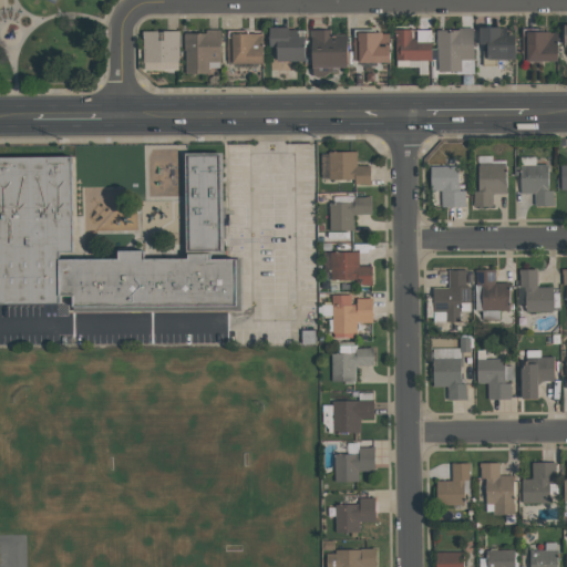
[(276,47),(269,47),(269,27),(288,27),(288,29),(297,29),(297,35),(303,35),(305,61),(276,61),(276,47)]
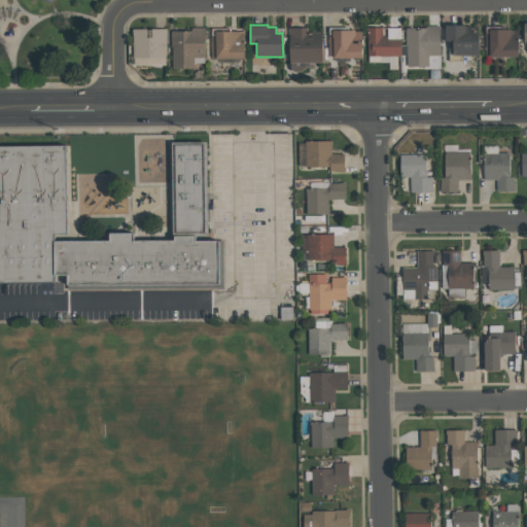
[(479,54),(453,55),(452,40),(445,40),(445,25),(464,25),(464,26),(470,26),(470,32),(478,32),(479,54)]
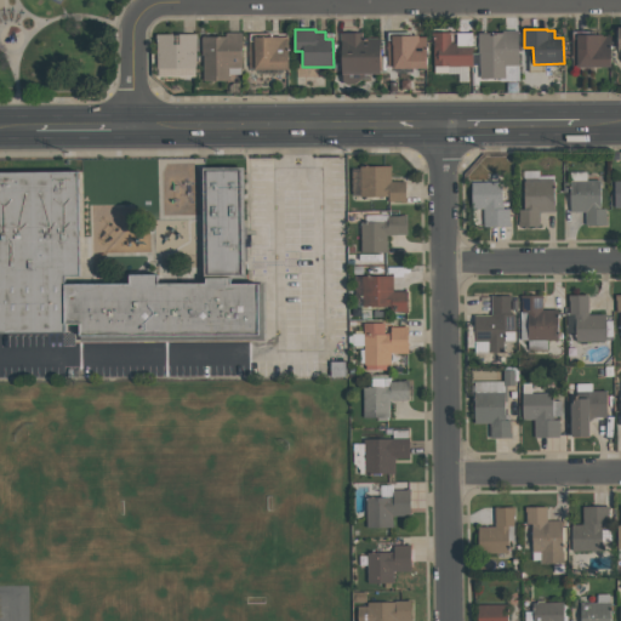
[(477,33),(501,32),(501,30),(518,30),(518,66),(503,66),(505,78),(479,79),(479,52),(477,52),(477,33)]
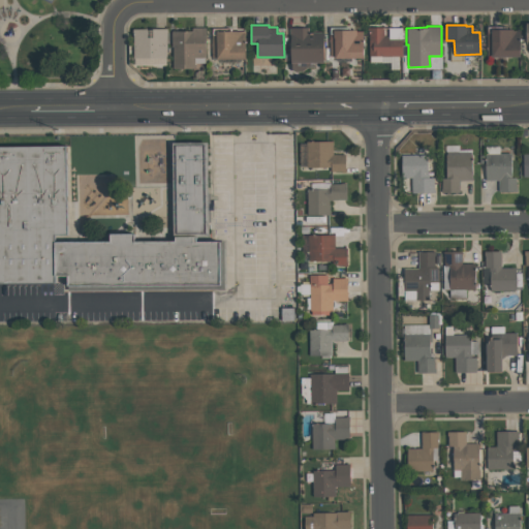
[(289,28),(308,27),(308,33),(321,32),(322,61),(290,63),(289,28)]
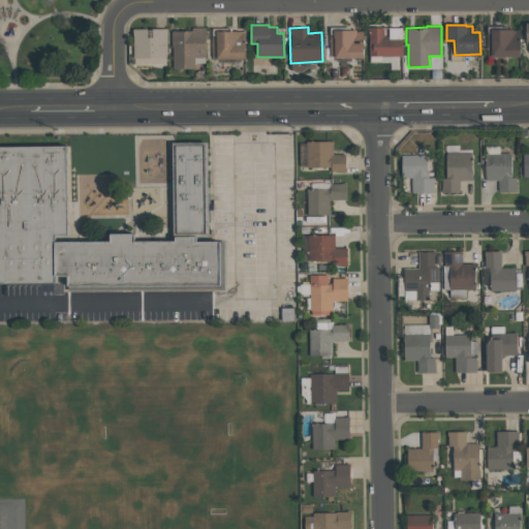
[(401,38),(402,56),(369,56),(368,28),(383,27),(383,37),(389,37),(389,38),(401,38)]
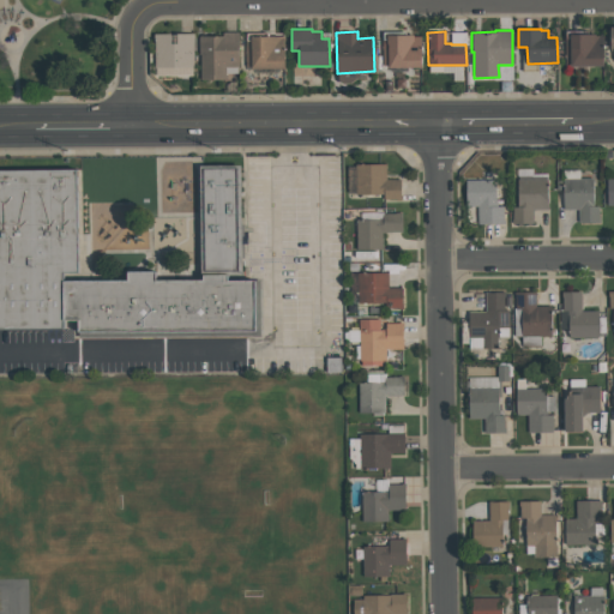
[(193,32),(193,66),(155,67),(155,34),(193,32)]
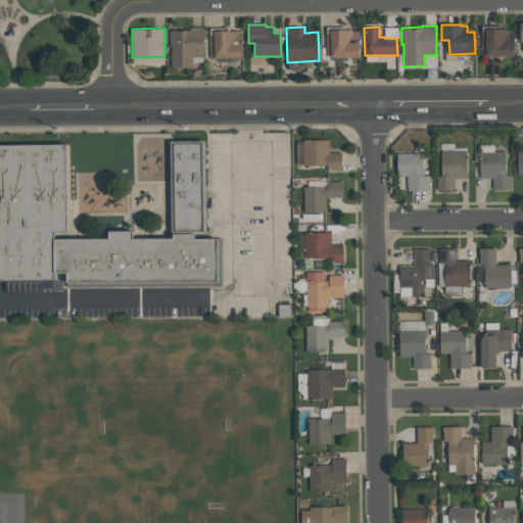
[(202,28),(203,56),(191,56),(191,66),(171,67),(171,46),(170,47),(169,31),(189,31),(189,28),(202,28)]
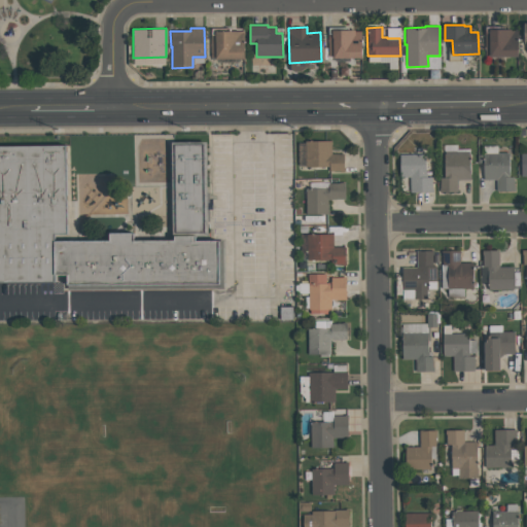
[(489,29),(511,29),(511,31),(518,31),(518,57),(485,57),(484,32),(489,32),(489,29)]
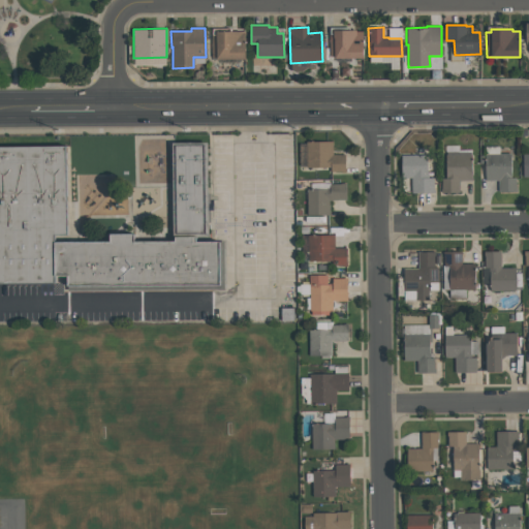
[(362,31),(363,58),(334,59),(334,56),(330,56),(329,34),(333,34),(333,30),(355,30),(355,32),(362,31)]
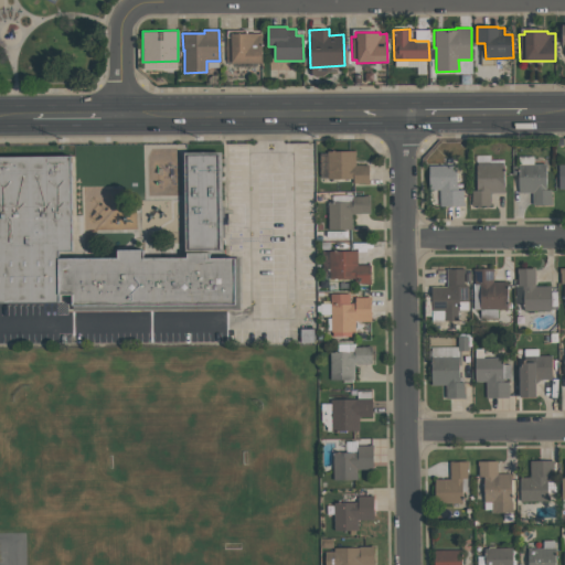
[(262,33),(262,63),(231,63),(231,61),(226,61),(225,38),(231,38),(231,33),(262,33)]
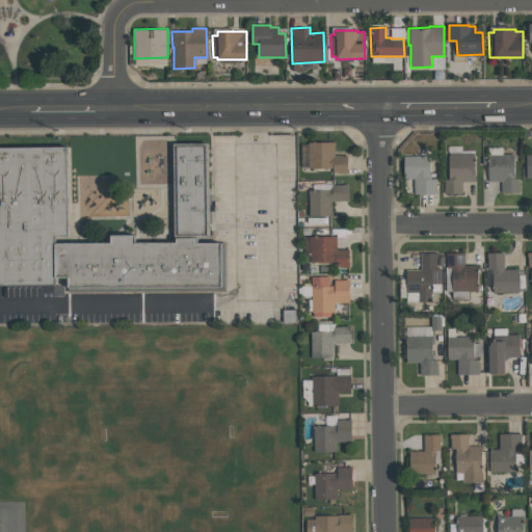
[(334,142),(334,155),(346,155),(346,173),(331,173),(331,168),(309,168),(309,142),(334,142)]
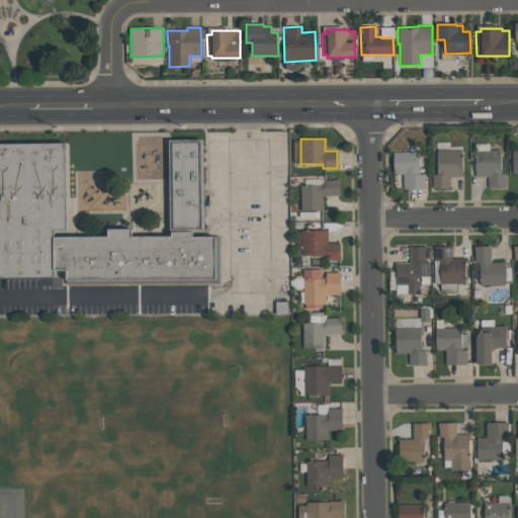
[(0,278),(0,144),(63,144),(64,230),(52,230),(52,238),(108,237),(108,230),(132,230),(132,237),(170,236),(169,141),(201,140),(202,238),(220,238),(220,285),(60,286),(60,278),(0,278)]
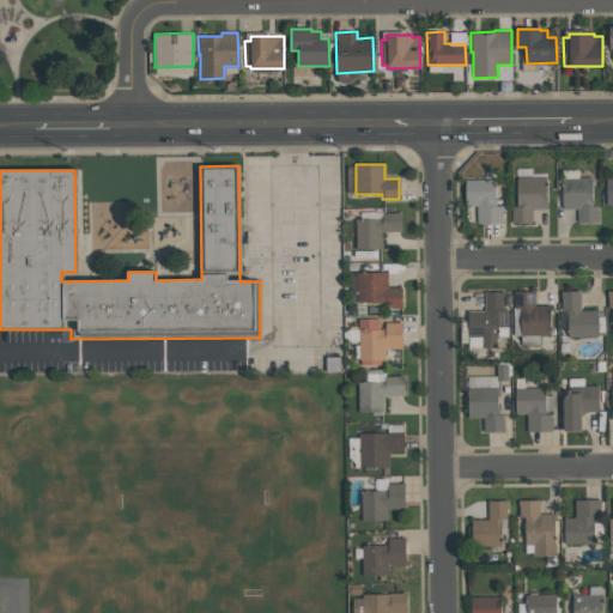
[(546,208),(530,208),(532,223),(511,223),(511,207),(516,207),(516,176),(546,175),(546,208)]
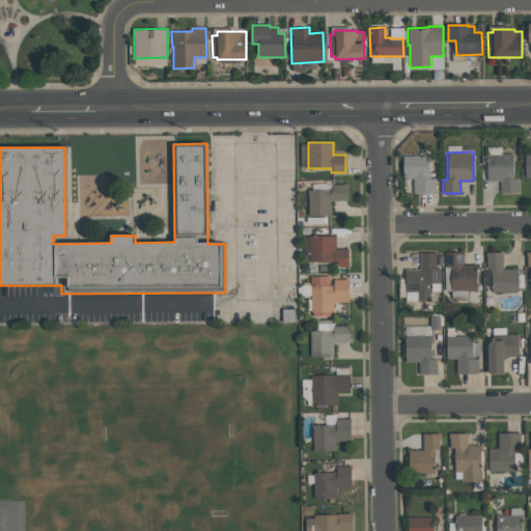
[(518,192),(500,192),(500,180),(486,180),(485,154),(512,154),(512,178),(518,178),(518,192)]
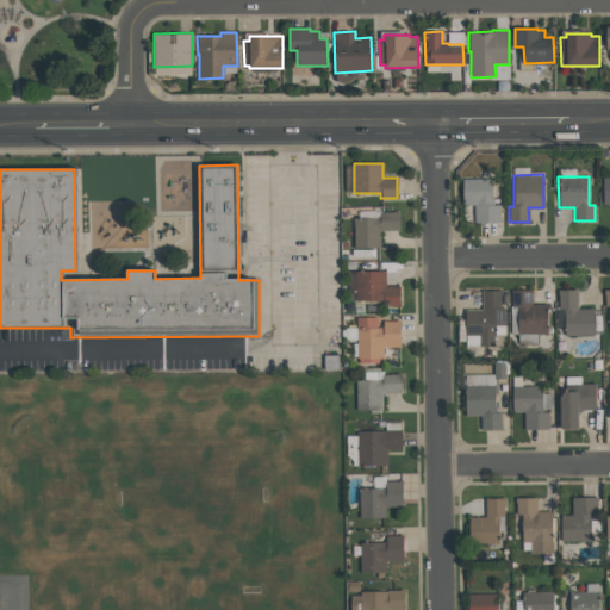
[(462,205),(462,179),(492,179),(493,205),(499,205),(499,222),(474,223),(474,204),(462,205)]
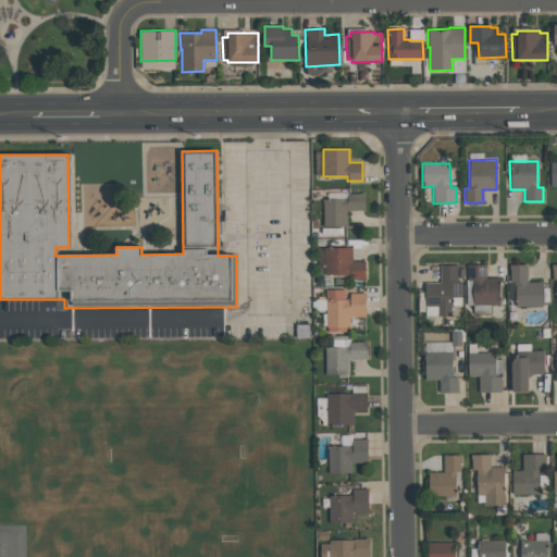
[(364,193),(364,210),(346,210),(346,225),(323,226),(323,199),(346,199),(346,194),(364,193)]
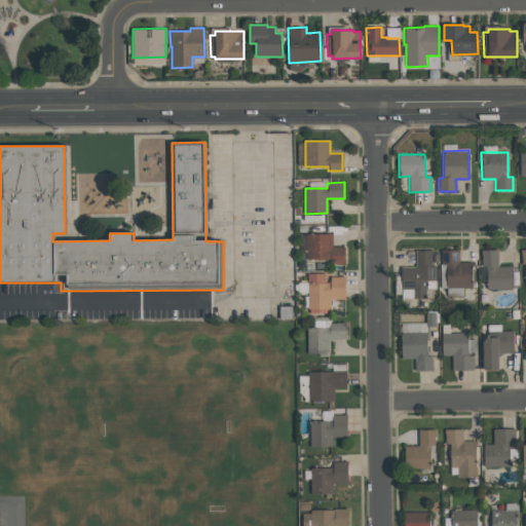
[(344,263),(330,264),(330,259),(306,260),(305,234),(332,233),(332,247),(344,247),(344,263)]
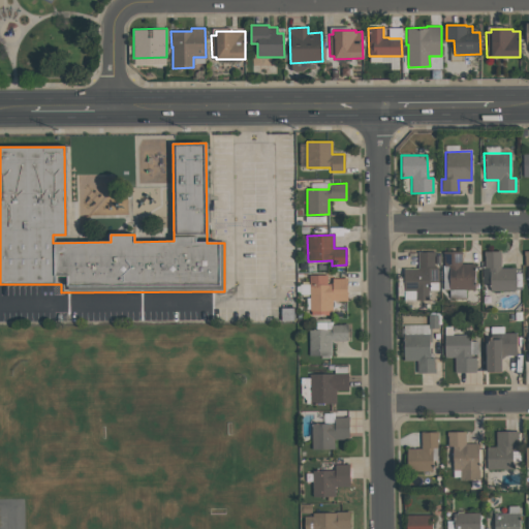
[(403,268),(417,268),(416,250),(435,250),(435,255),(434,255),(434,267),(438,267),(438,282),(429,282),(429,290),(428,290),(428,300),(415,300),(415,290),(403,290),(403,268)]
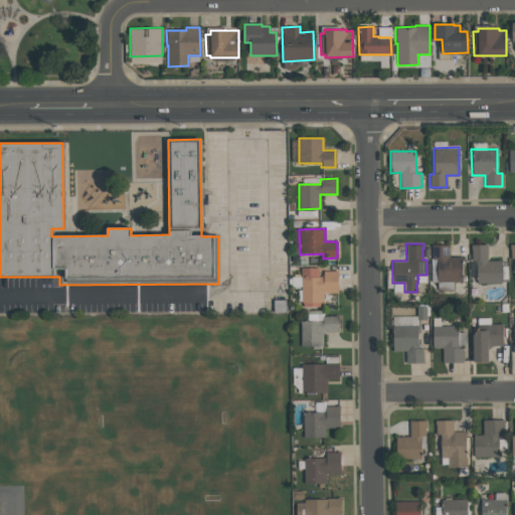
[(461,256),(462,282),(438,283),(437,259),(432,259),(432,249),(431,249),(431,245),(449,244),(449,256),(461,256)]
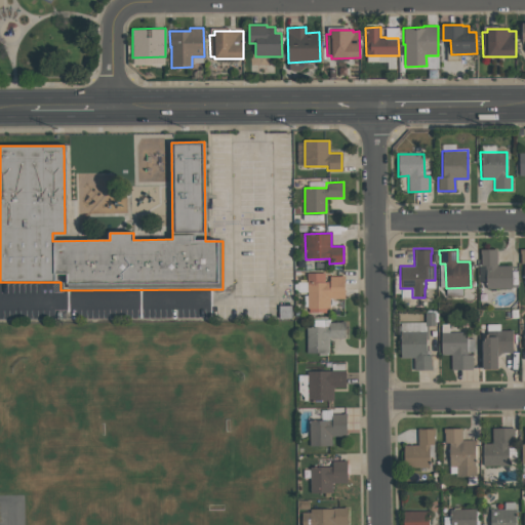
[(481,266),(480,253),(479,249),(496,249),(496,266),(512,266),(512,287),(486,288),(486,265),(481,266)]
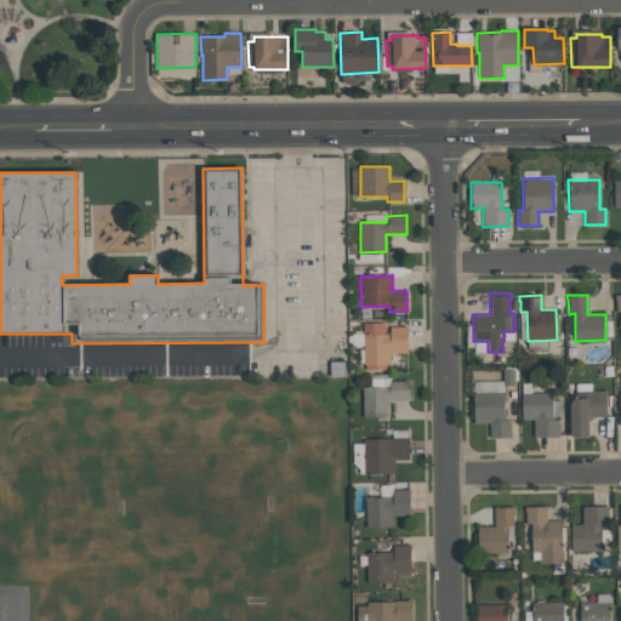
[(408,353),(389,353),(389,365),(387,365),(387,370),(365,370),(365,364),(363,364),(363,323),(383,323),(383,332),(389,332),(389,326),(406,326),(408,353)]
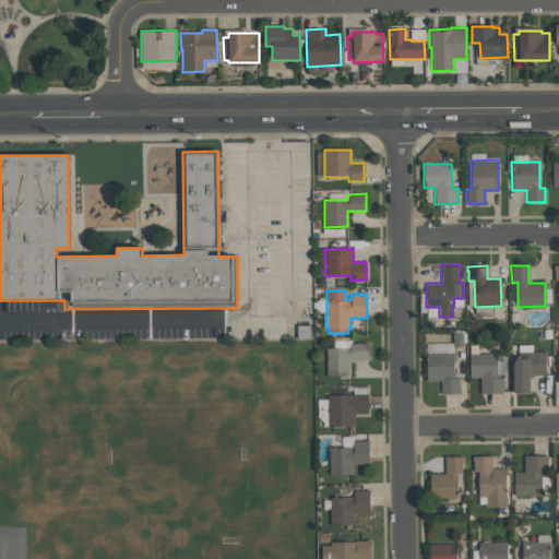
[(349,360),(349,376),(326,376),(325,348),(349,348),(349,343),(361,343),(361,342),(367,342),(367,359),(349,360)]
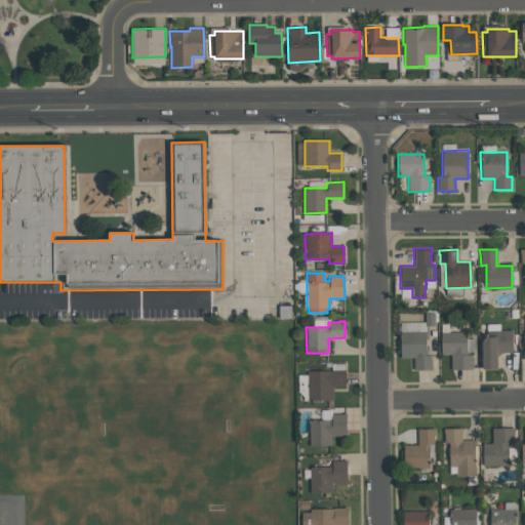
[(497,369),(482,369),(482,340),(483,340),(483,338),(487,338),(487,336),(495,336),(495,330),(512,330),(512,352),(501,352),(497,356),(497,369)]
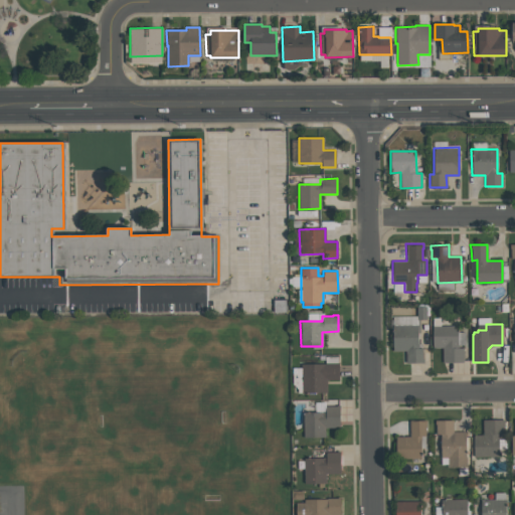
[(392,351),(392,325),(417,325),(417,348),(422,348),(422,362),(405,362),(405,350),(392,351)]
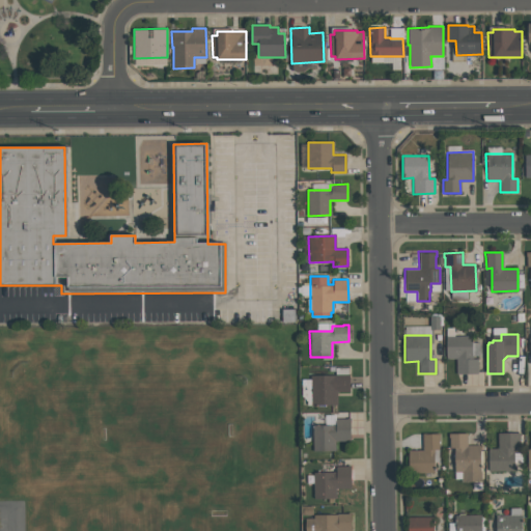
[(477,373),(456,373),(455,358),(446,358),(445,336),(471,335),(472,359),(477,359),(477,373)]
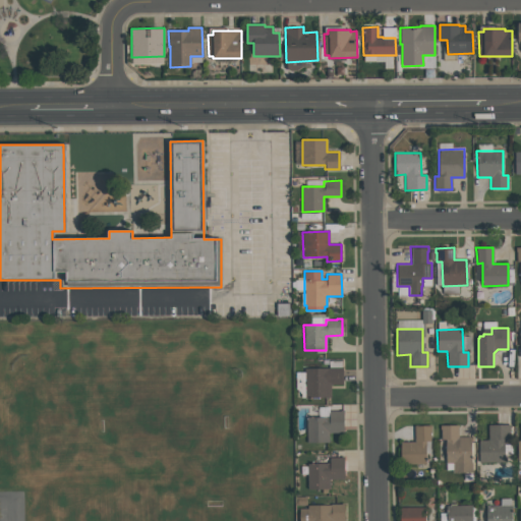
[(331,397),(304,397),(304,367),(342,367),(342,385),(331,385),(331,397)]
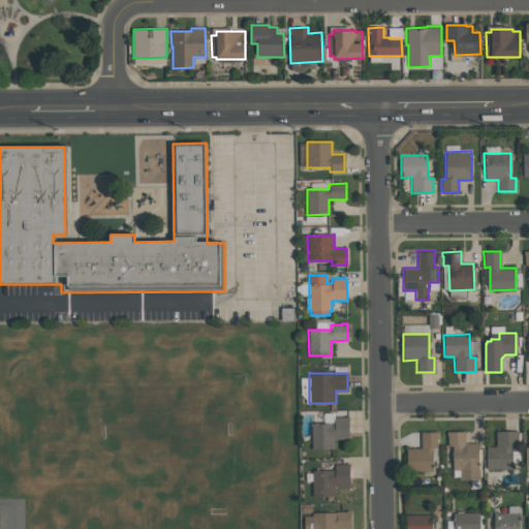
[(348,416),(348,439),(334,439),(334,449),(311,449),(311,424),(334,424),(334,417),(345,416),(348,416)]
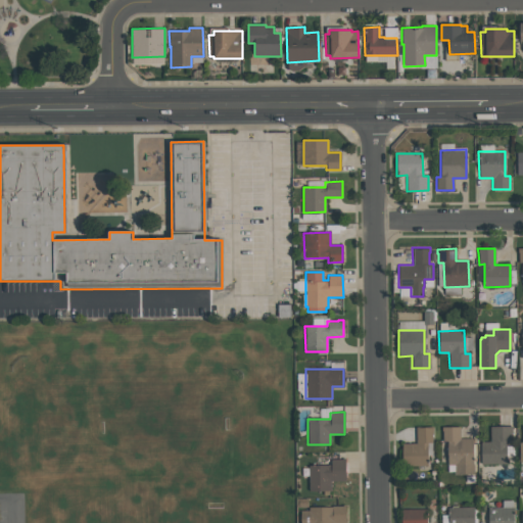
[(433,426),(433,430),(432,430),(432,442),(427,442),(428,465),(401,466),(401,444),(416,444),(416,426),(433,426)]
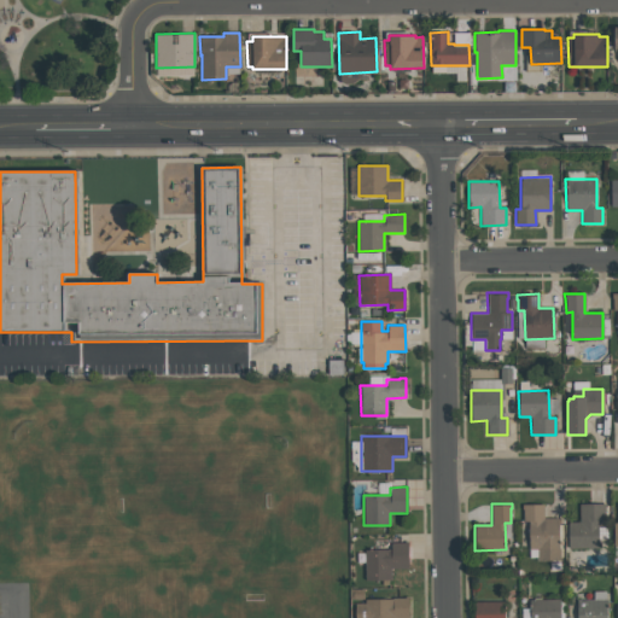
[(567,522),(579,522),(579,505),(606,503),(606,522),(598,522),(599,547),(569,547),(567,522)]
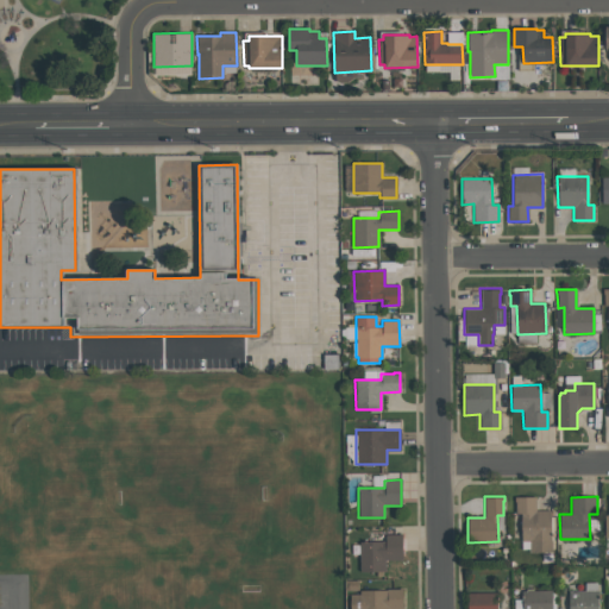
[(514,497),(535,497),(535,510),(551,510),(551,551),(531,551),(529,540),(522,541),(521,513),(515,513),(515,502),(514,502),(514,497)]
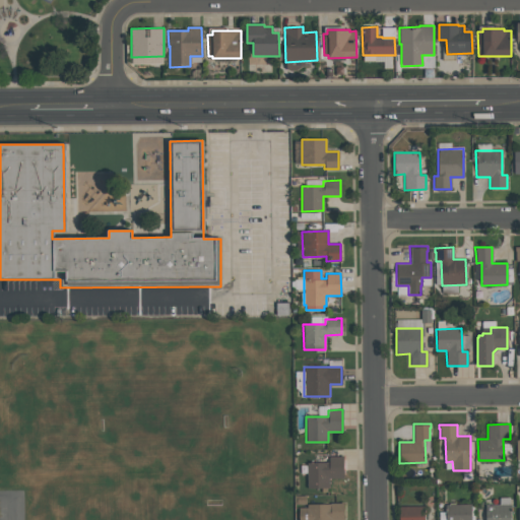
[(343,478),(328,478),(328,488),(307,489),(307,462),(328,462),(328,456),(342,456),(343,478)]
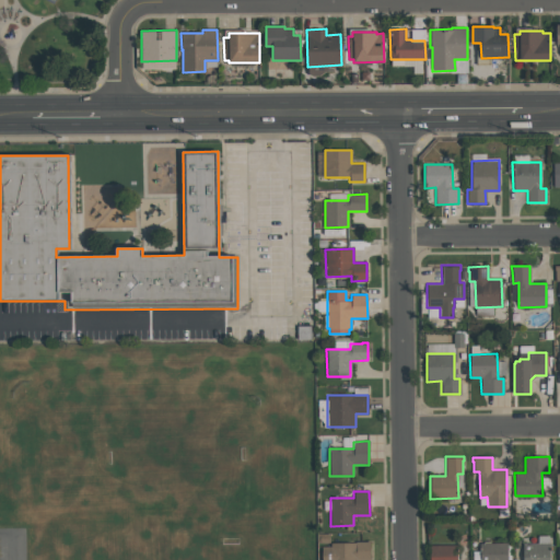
[(370,543),(370,559),(322,559),(322,547),(330,547),(330,543),(370,543)]
